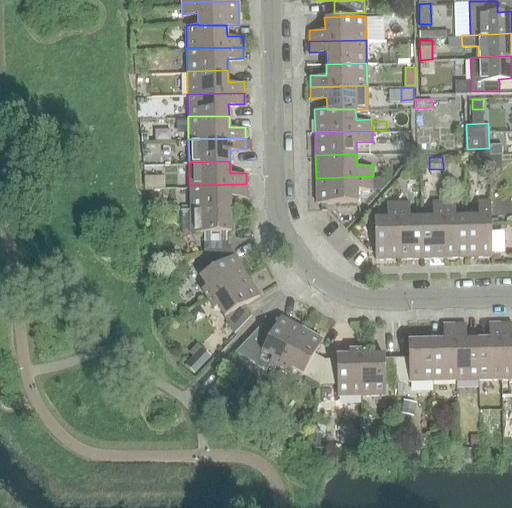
[(373,176),(316,178),(316,201),(357,201),(357,188),(373,188),(373,176)]
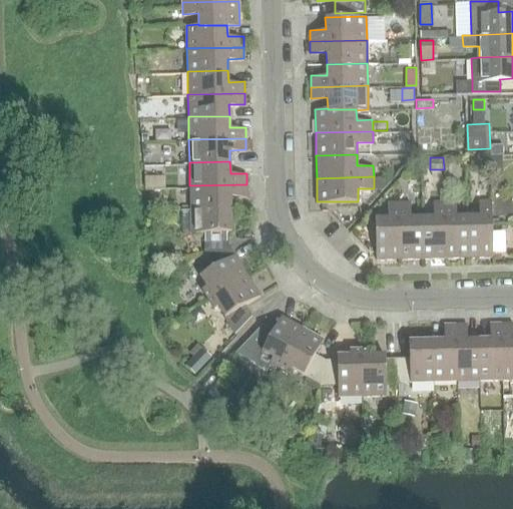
[(189,185),(190,208),(231,207),(230,195),(246,195),(246,184),(189,185)]
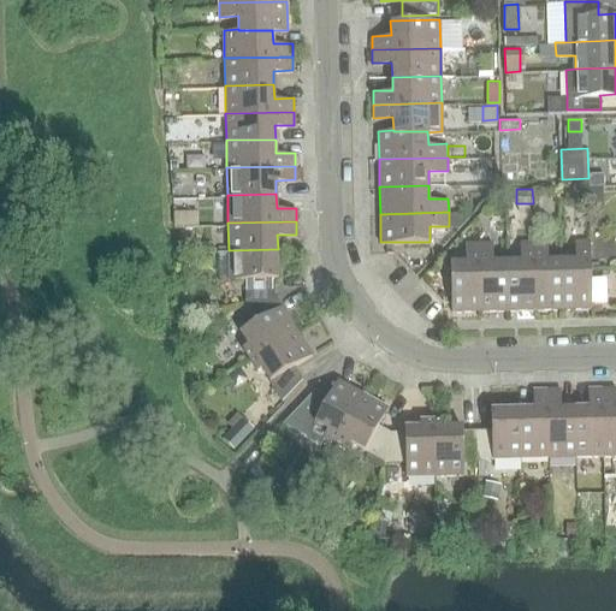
[(561,259),(563,307),(591,307),(590,238),(575,239),(575,259),(561,259)]
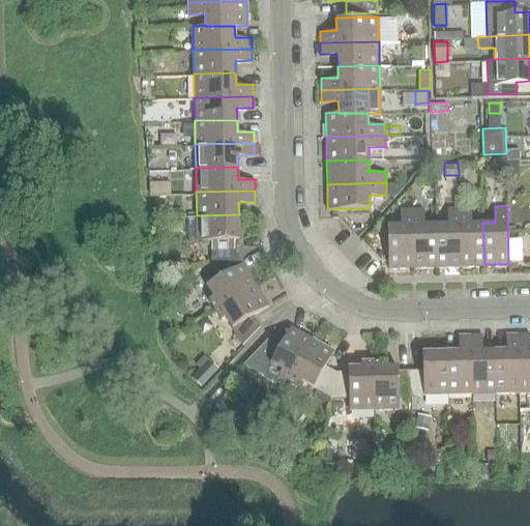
[(448,224),(436,224),(437,266),(461,265),(459,206),(447,206),(448,224)]
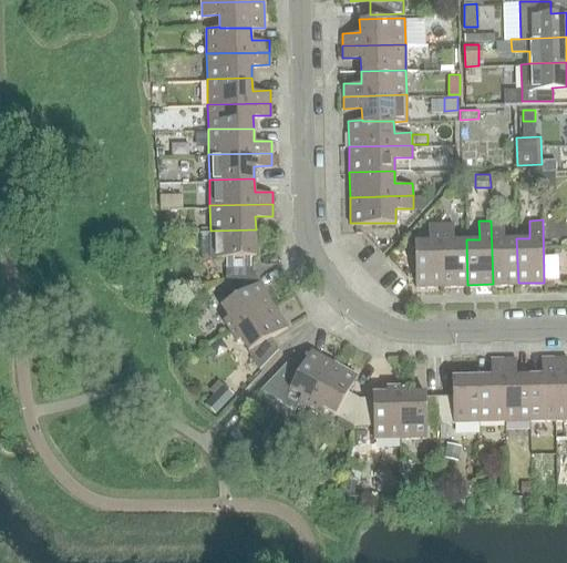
[(504,221),(491,221),(493,284),(518,283),(516,238),(504,238),(504,221)]
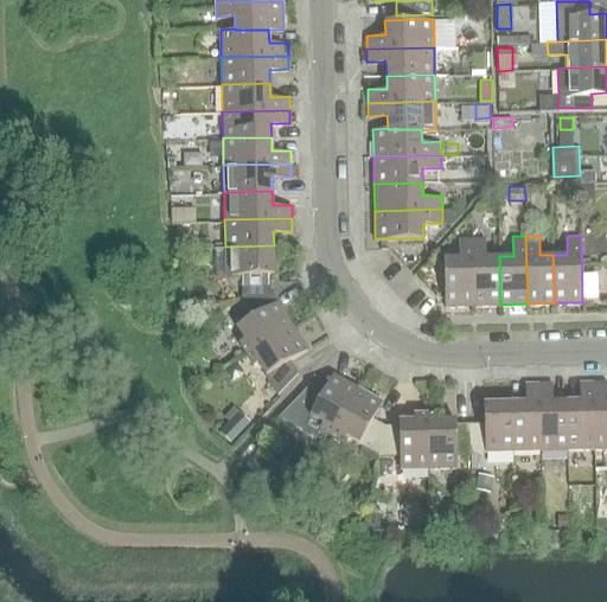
[(445,306),(473,305),(472,237),(458,237),(459,257),(443,257),(445,306)]
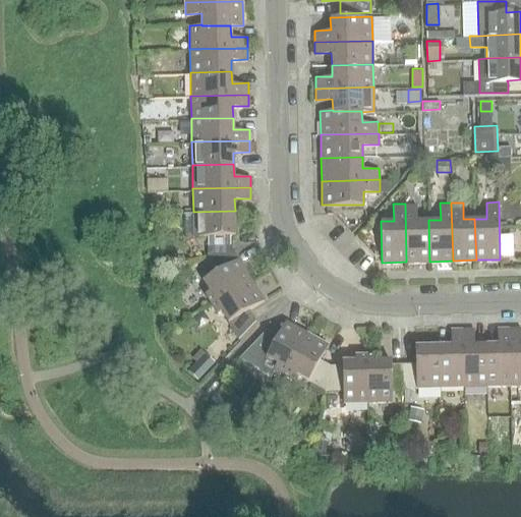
[(416,204),(405,204),(406,262),(429,262),(428,220),(416,220),(416,204)]
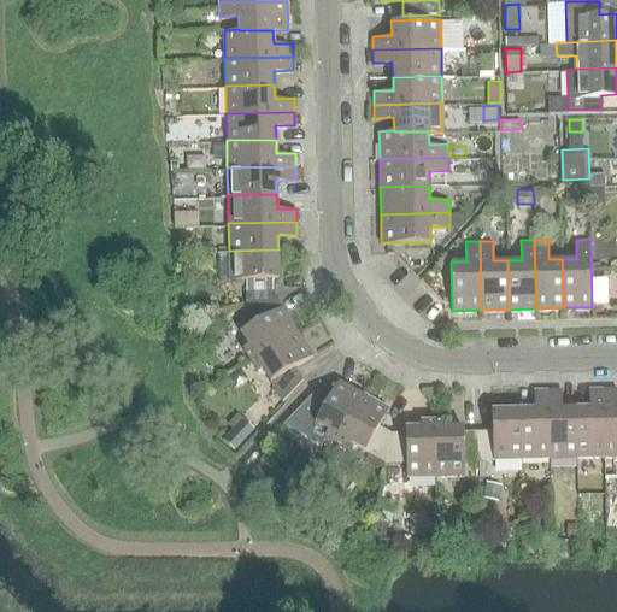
[(246,301),(275,292),(274,277),(278,277),(278,249),(229,251),(229,278),(246,278),(246,301)]
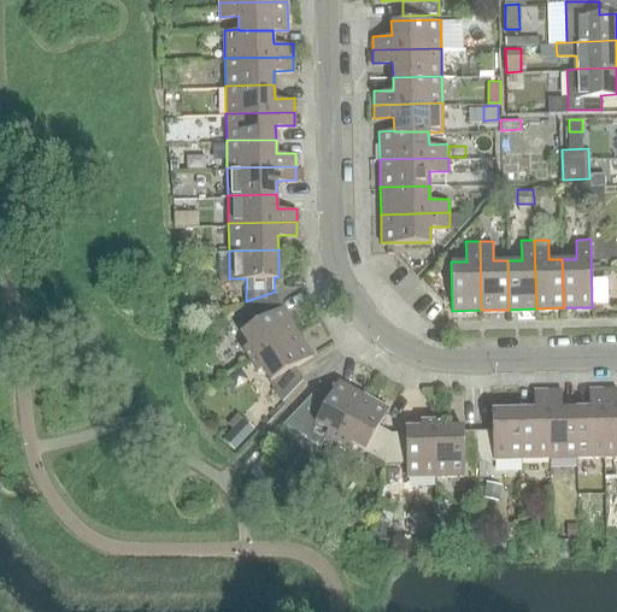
[(297,329),(275,292),(246,301),(258,321),(240,330),(248,343),(242,347),(250,358),(297,329)]
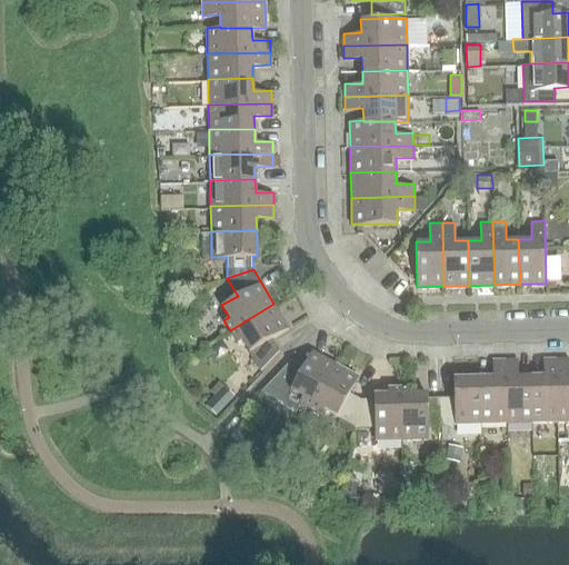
[(260,368),(279,348),(271,336),(288,327),(273,304),(230,330),(237,342),(241,338),(260,368)]
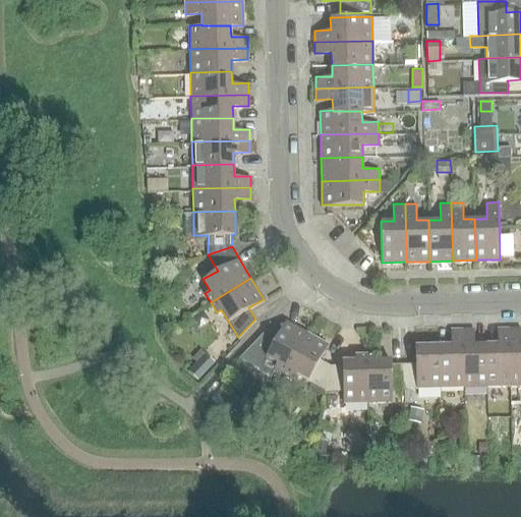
[(286,320),(278,335),(267,329),(248,347),(277,362),(275,366),(285,372),(306,332),(286,320)]
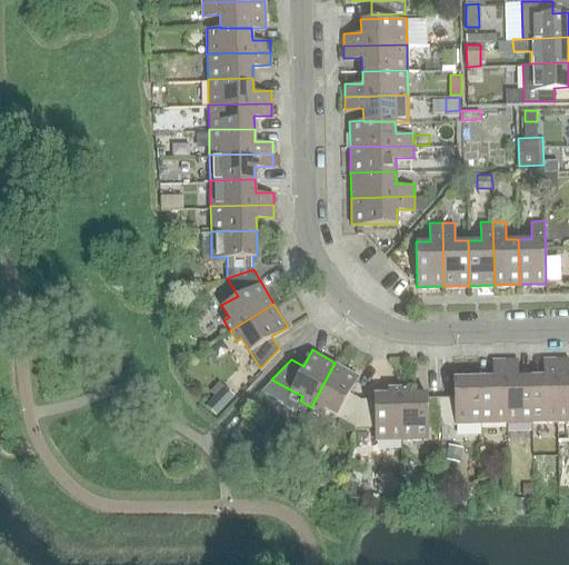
[(531,420),(530,375),(517,376),(517,357),(505,358),(506,422),(531,420)]
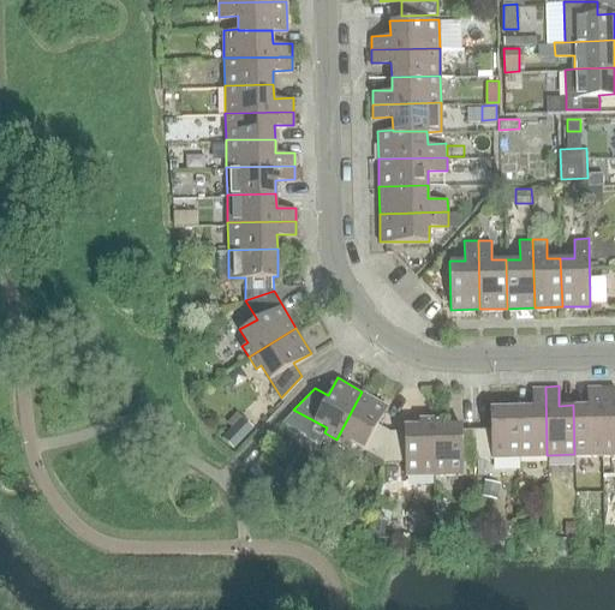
[(602,454),(601,386),(586,386),(587,405),(573,405),(574,454),(602,454)]
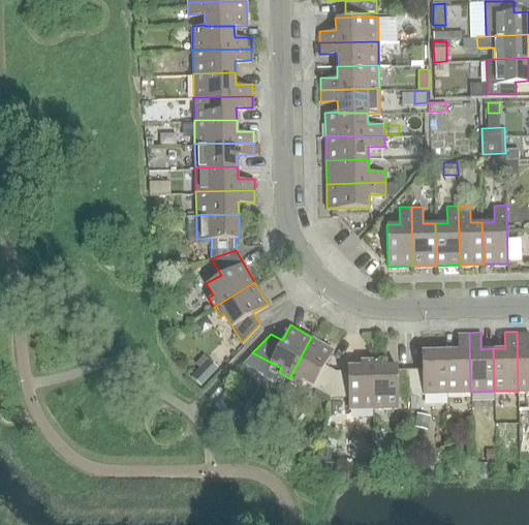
[(528,390),(528,347),(528,348),(528,332),(517,332),(518,391),(528,390)]
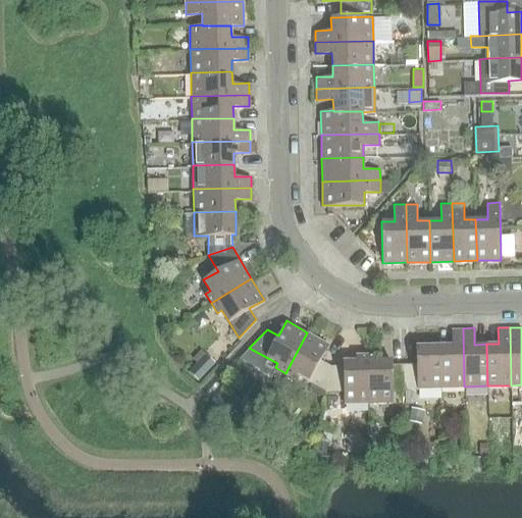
[(464,386),(463,328),(452,328),(452,345),(439,346),(441,386),(464,386)]
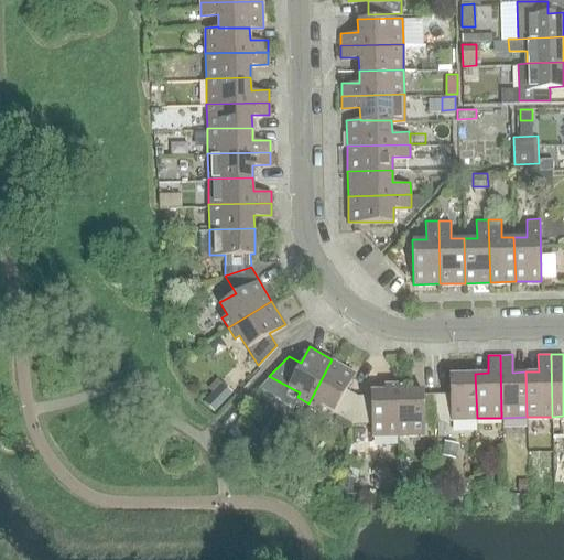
[(358,394),(346,388),(355,372),(332,359),(308,404),(318,409),(322,405),(351,421),(358,394)]
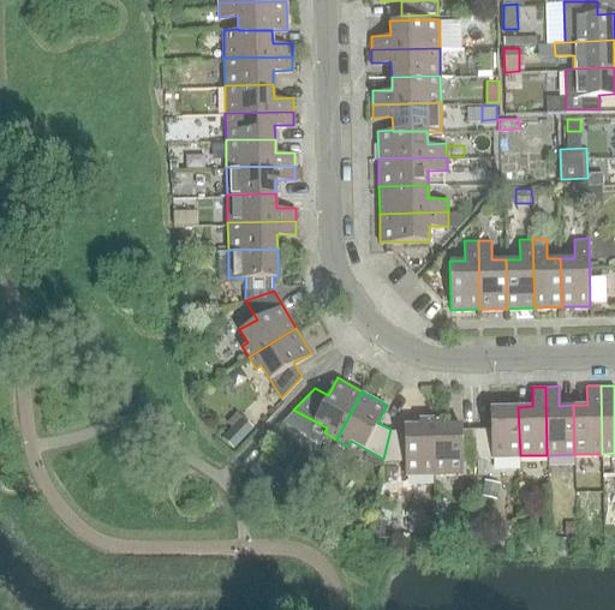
[(490,407),(490,426),(476,428),(477,456),(520,455),(518,407),(490,407)]
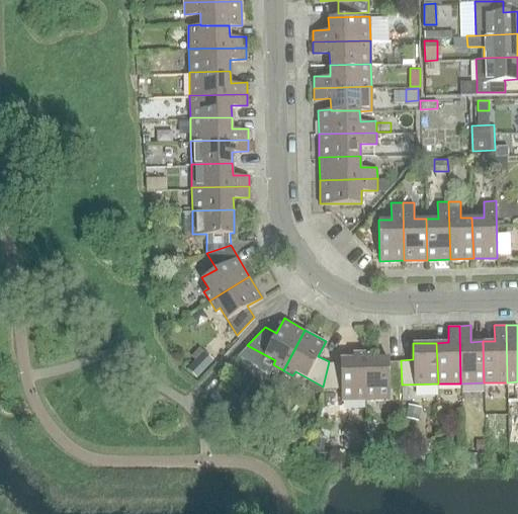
[(199,345),(191,353),(196,358),(203,349),(199,345)]
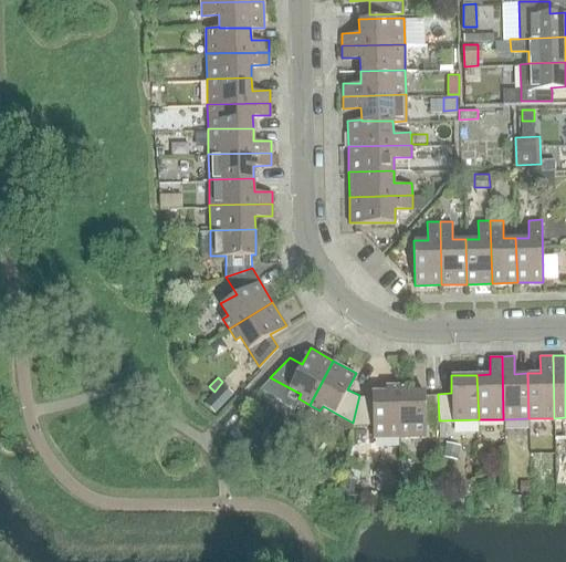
[(233,392),(222,382),(203,402),(215,412),(233,392)]
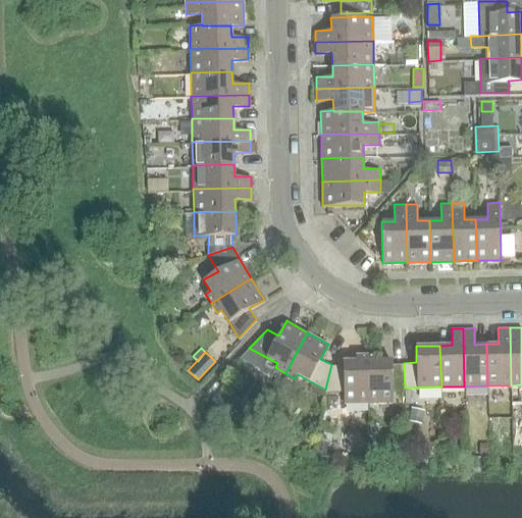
[(344,364),(331,364),(325,390),(345,389),(344,402),(368,402),(367,355),(356,355),(356,360),(343,361),(344,364)]
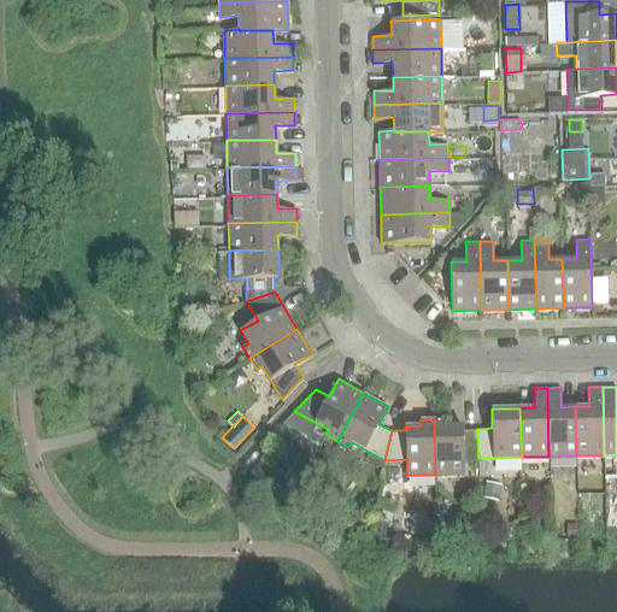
[(479,458),(477,429),(463,429),(463,425),(447,425),(447,419),(434,419),(435,475),(464,474),(463,459),(479,458)]
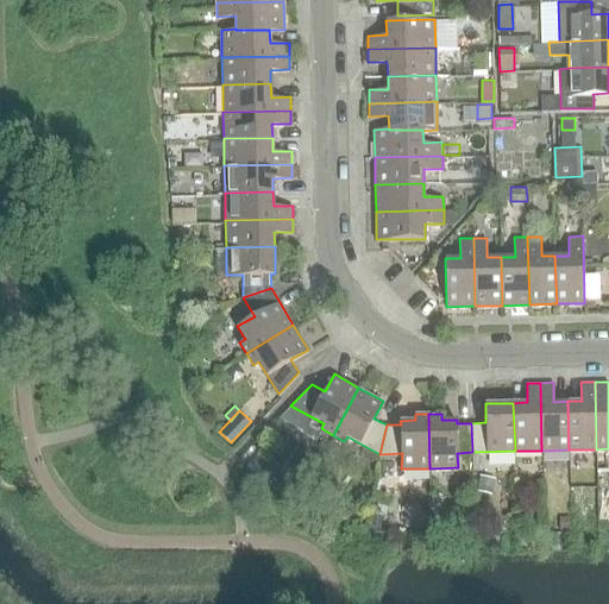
[(252,467),(263,453),(252,444),(240,458),(252,467)]
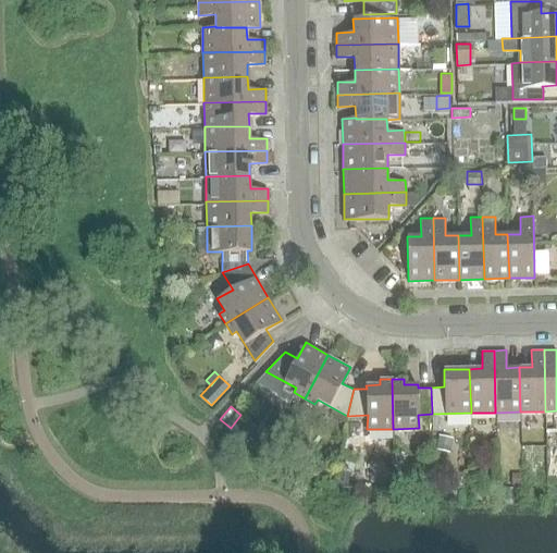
[(556,415),(546,416),(546,432),(556,431),(556,415)]
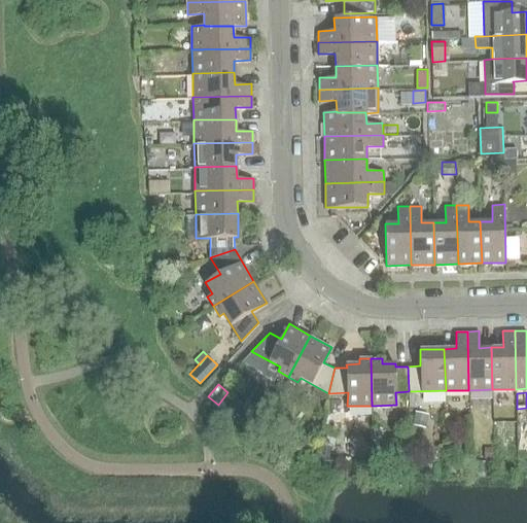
[(424,425),(426,416),(416,414),(414,423),(424,425)]
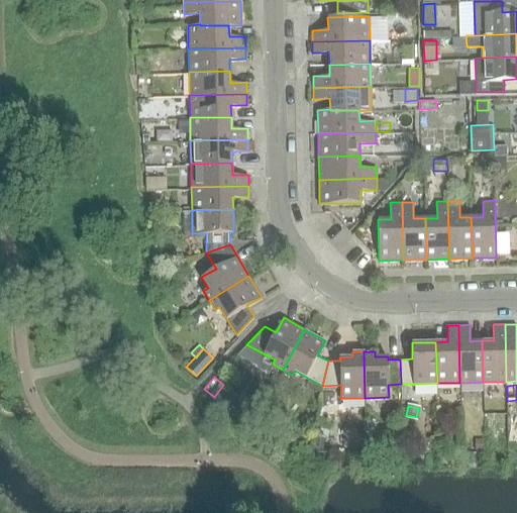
[(294,439),(304,437),(303,430),(293,431),(294,439)]
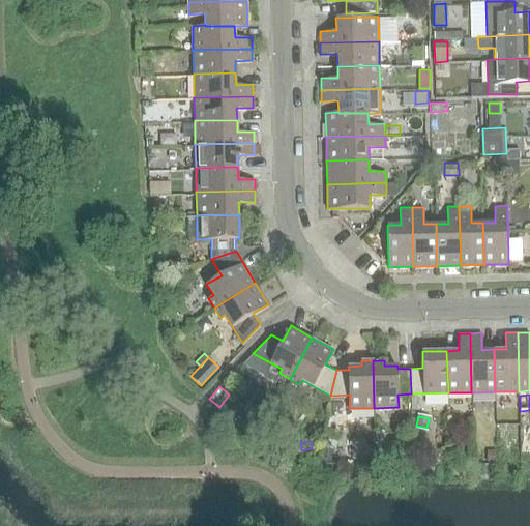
[(461,455),(463,444),(451,441),(449,453),(461,455)]
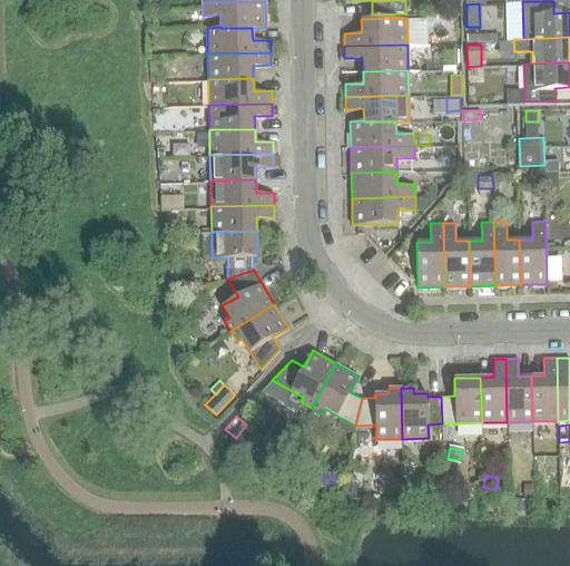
[(523,482),(523,494),(532,494),(533,482),(523,482)]
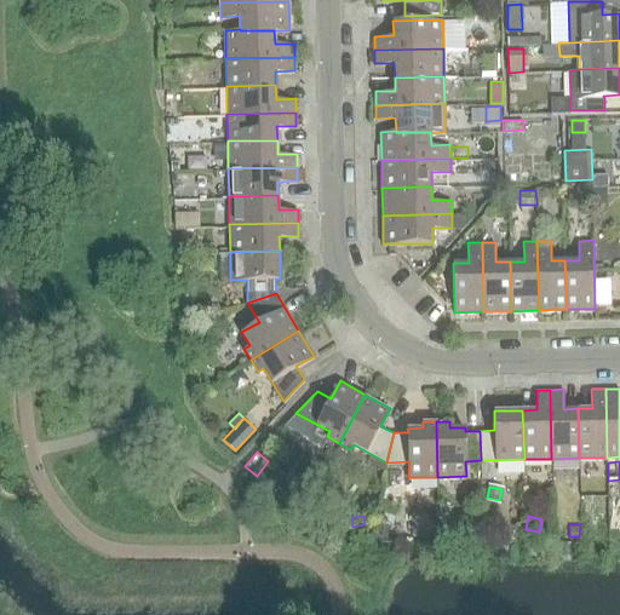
[(395,539),(383,539),(383,550),(394,550),(395,539)]
